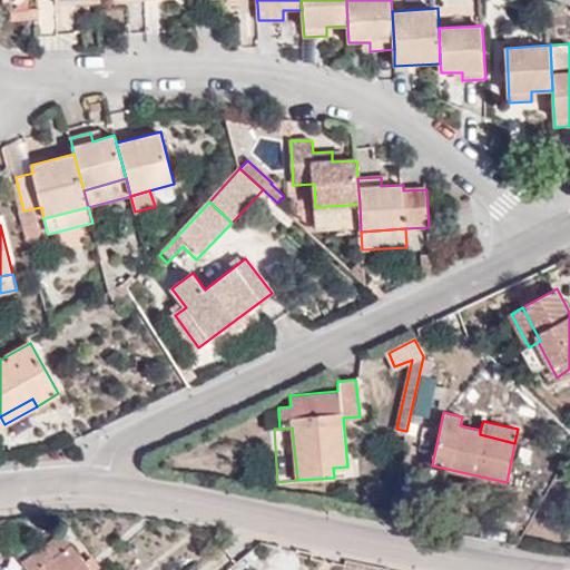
[(90,569),(60,532),(23,560),(31,569),(90,569)]
